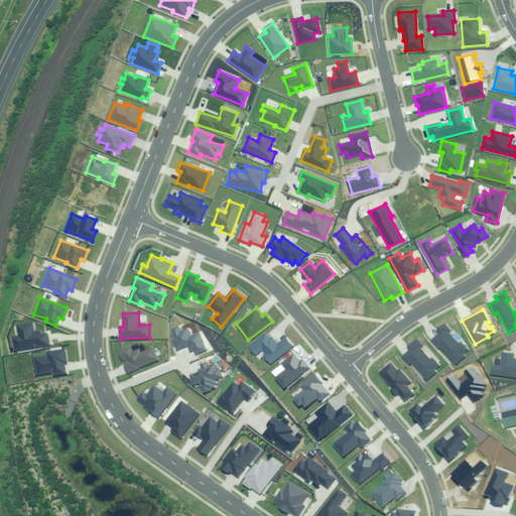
[(11,338),(14,351),(50,345),(47,333),(39,334),(38,331),(33,332),(32,324),(17,326),(19,336),(11,338)]
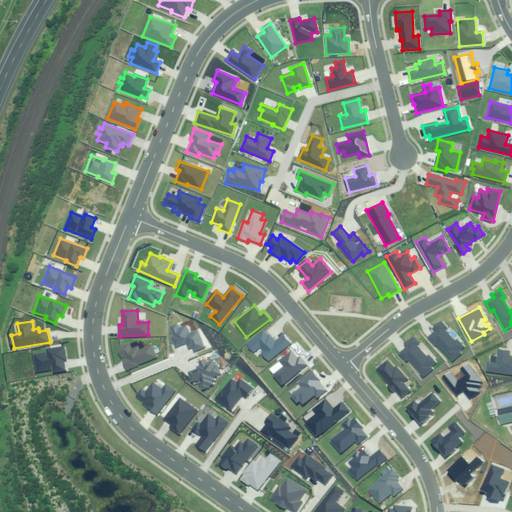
[(436,344),(453,362),(460,354),(459,352),(465,346),(458,339),(455,341),(445,331),(448,328),(441,321),(433,329),(435,332),(428,339),(434,346),(436,344)]
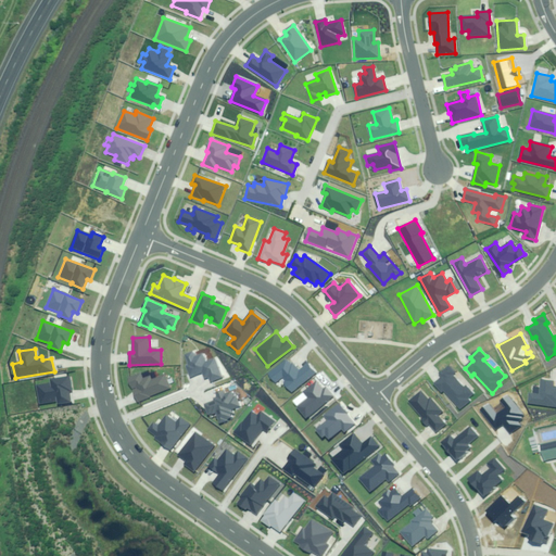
[(222,378),(213,358),(205,362),(202,354),(194,357),(192,352),(186,354),(190,365),(186,366),(191,377),(205,371),(210,382),(222,378)]
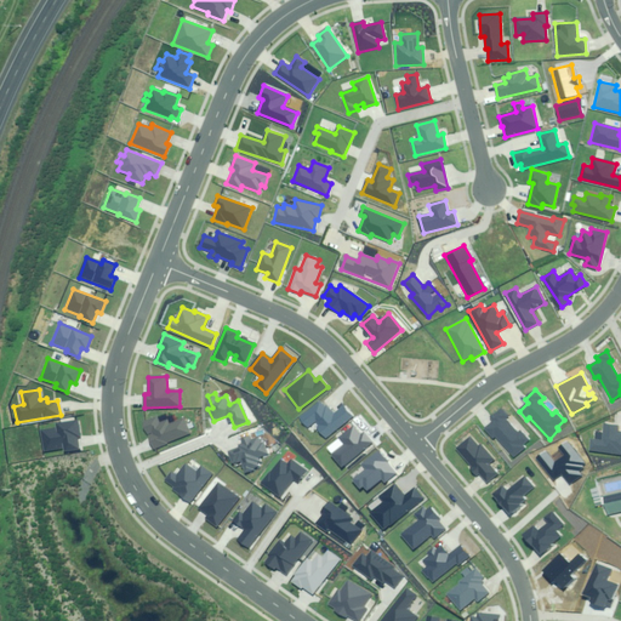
[(322,400),(300,417),(307,427),(317,420),(320,426),(317,428),(324,438),(352,416),(345,406),(334,415),(322,400)]
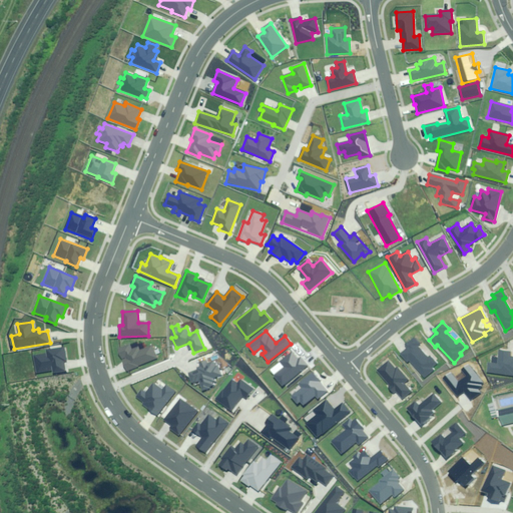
[(420,344),(414,338),(405,346),(407,348),(400,354),(408,363),(410,361),(424,379),(433,371),(431,368),(436,364),(430,356),(427,358),(417,346),(420,344)]
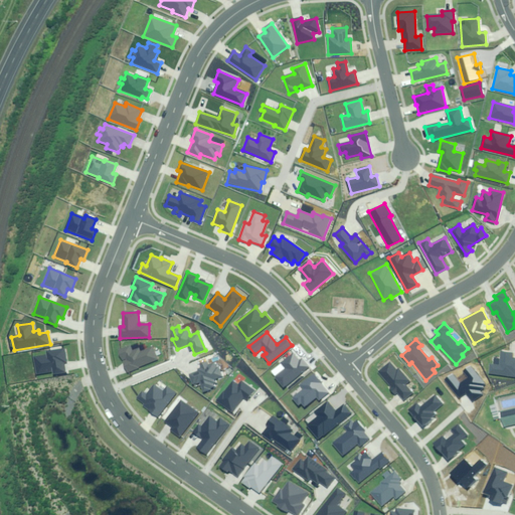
[(119,351),(127,372),(139,368),(138,366),(158,358),(153,346),(141,351),(139,348),(132,350),(131,347),(119,351)]
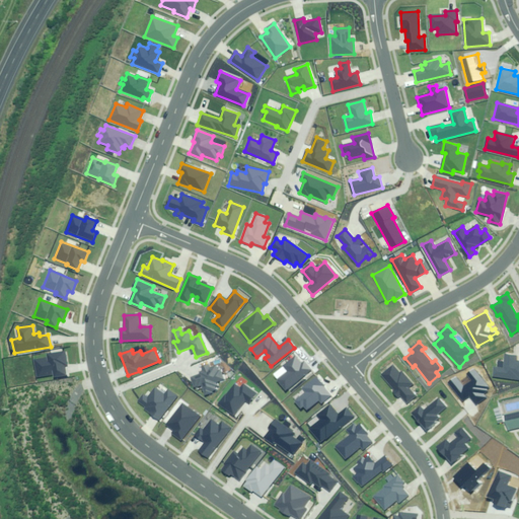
[(48,357),(34,359),(38,377),(53,374),(53,377),(66,375),(65,366),(67,365),(65,351),(47,354),(48,357)]
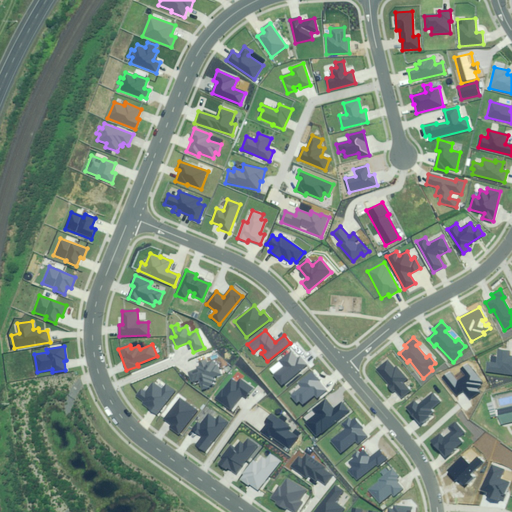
[(488,362),(487,372),(511,375),(511,374),(511,373),(511,357),(508,357),(509,351),(498,349),(496,363),(488,362)]
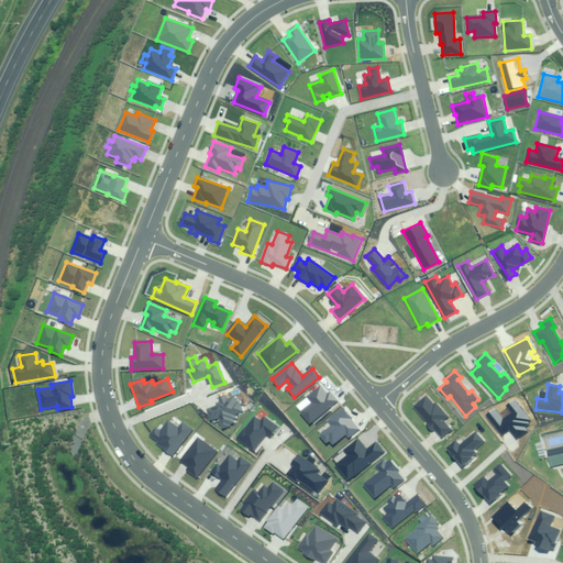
[(313,404),(301,414),(310,424),(338,401),(330,393),(328,395),(321,386),(308,397),(313,404)]
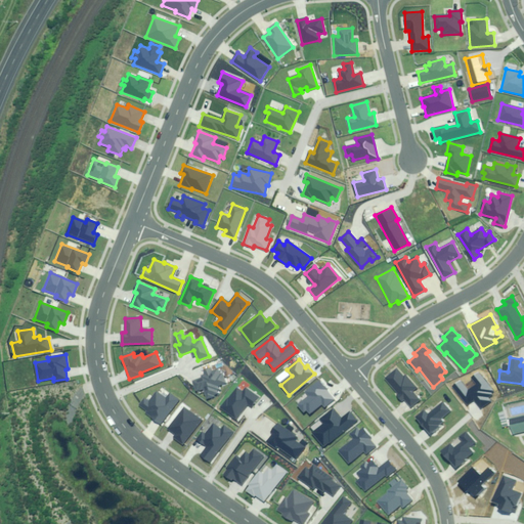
[(202,378),(192,381),(197,391),(204,389),(208,399),(218,395),(216,390),(220,389),(219,386),(224,384),(218,369),(212,372),(211,368),(201,373),(202,378)]
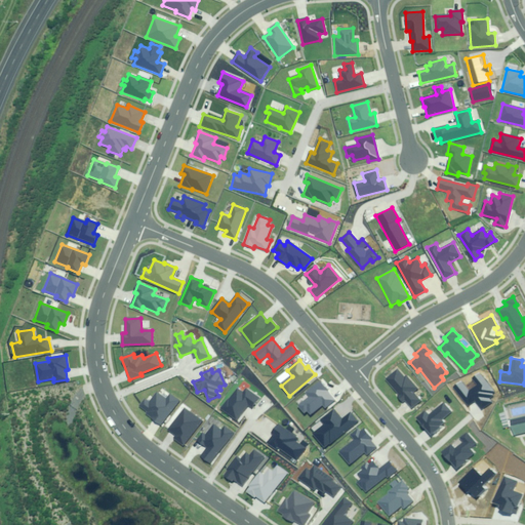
[(404,377),(397,369),(386,378),(404,401),(405,400),(412,409),(421,402),(413,393),(418,389),(407,375),(404,377)]
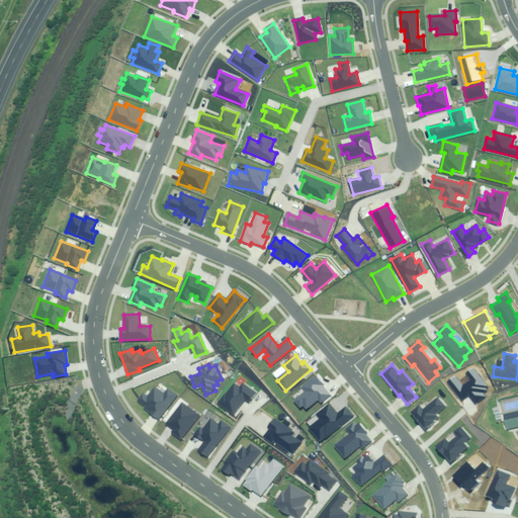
[(455,375),(447,381),(462,400),(468,395),(476,404),(485,396),(483,393),(489,387),(472,368),(466,373),(472,380),(464,386),(455,375)]
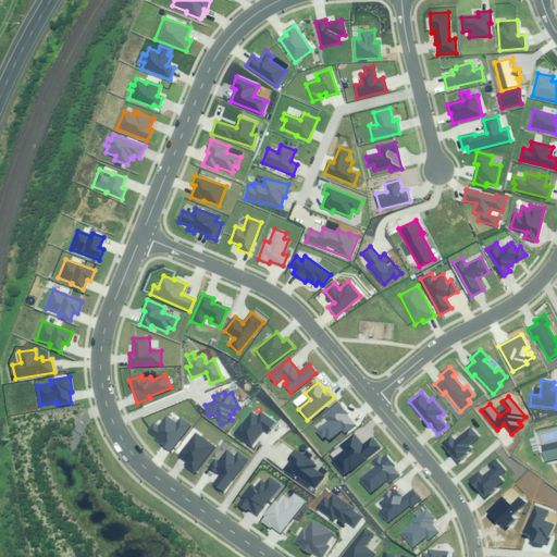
[(356,424),(339,404),(323,416),(327,421),(317,430),(323,438),(327,435),(331,440),(343,430),(345,433),(356,424)]
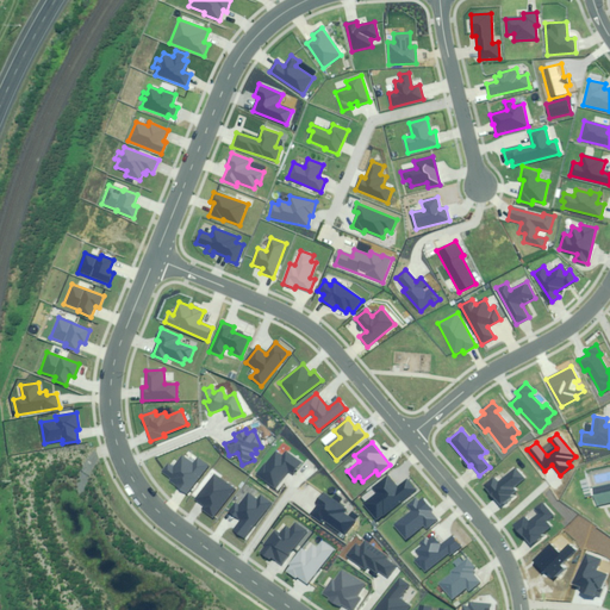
[(263,465),(256,475),(275,489),(288,468),(294,473),(302,462),(286,452),(282,456),(275,452),(266,466),(263,465)]
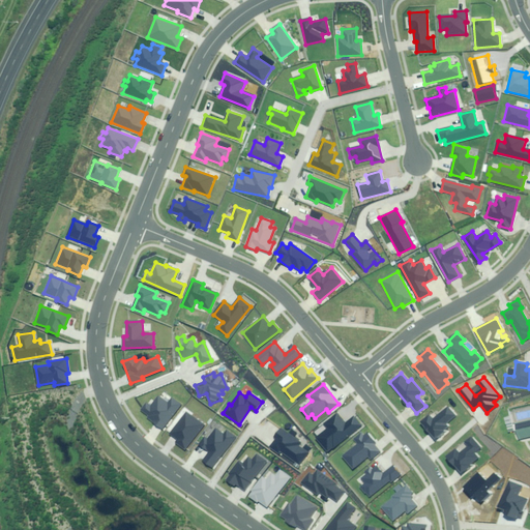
[(147,418),(162,430),(181,404),(173,398),(168,404),(158,396),(151,406),(147,403),(142,410),(149,415),(147,418)]
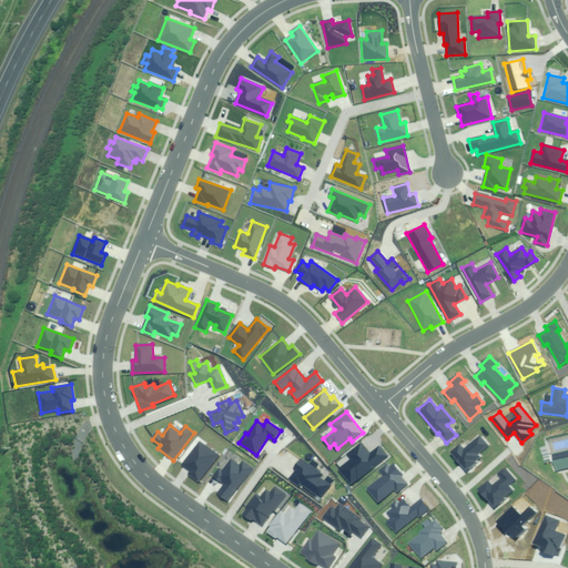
[(459,445),(450,453),(466,472),(476,464),(474,462),(479,457),(477,454),(487,445),(480,436),(464,449),(459,445)]
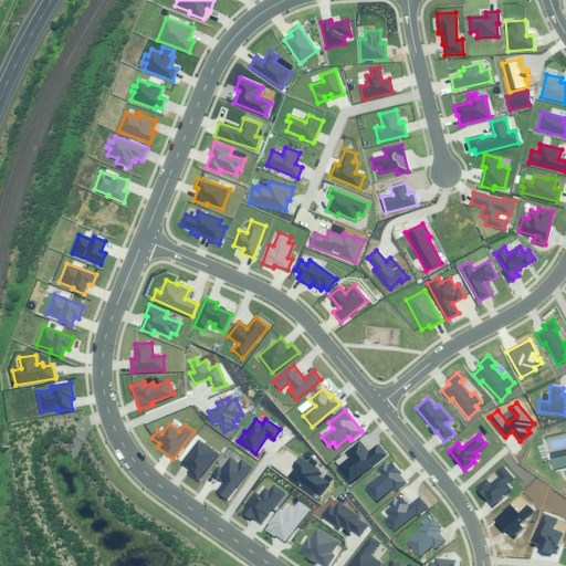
[(218,454),(199,441),(182,463),(190,470),(188,473),(198,481),(218,454)]
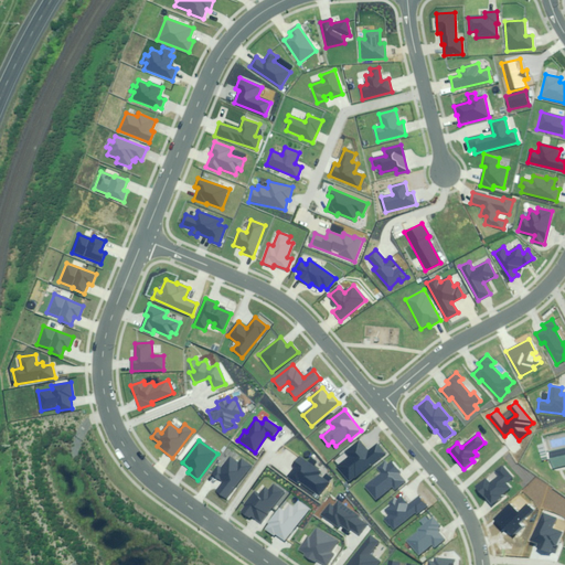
[(349,458),(338,466),(350,481),(385,454),(379,444),(369,451),(361,441),(345,452),(349,458)]
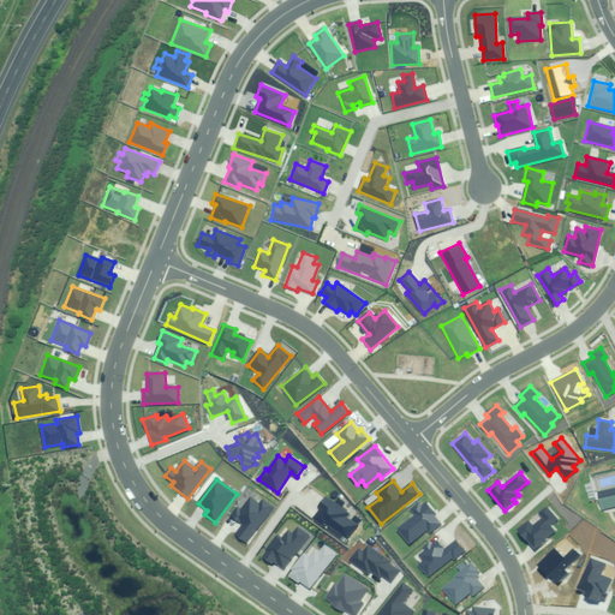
[(614,489),(598,493),(597,484),(590,485),(593,502),(603,500),(605,511),(614,508),(614,489)]
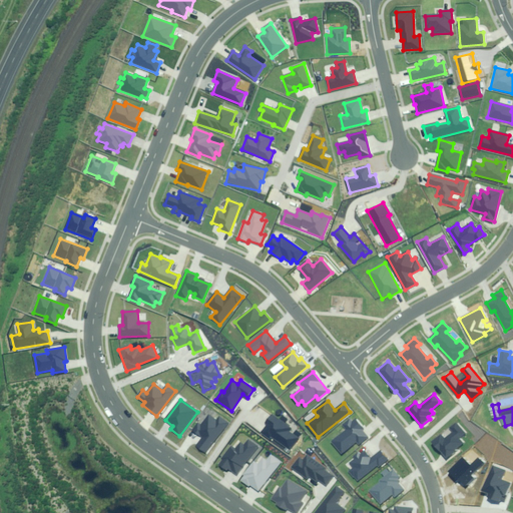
[(205,453),(228,424),(219,417),(217,421),(209,415),(201,425),(198,423),(192,431),(202,438),(196,446),(205,453)]
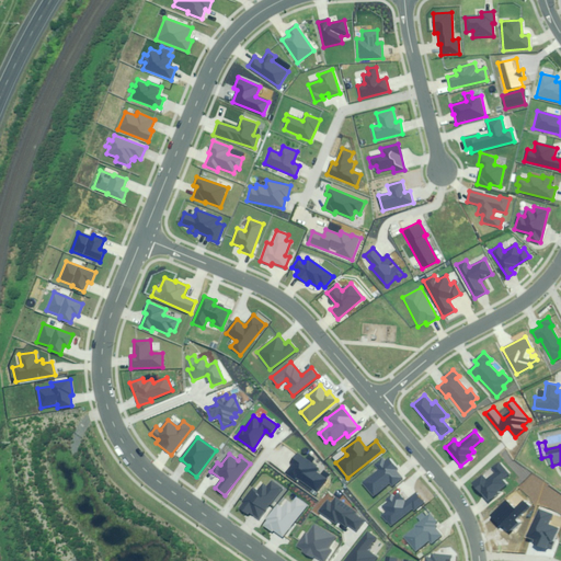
[(318,468),(297,454),(290,462),(294,465),(286,474),(296,480),(298,477),(318,491),(325,479),(315,472),(318,468)]
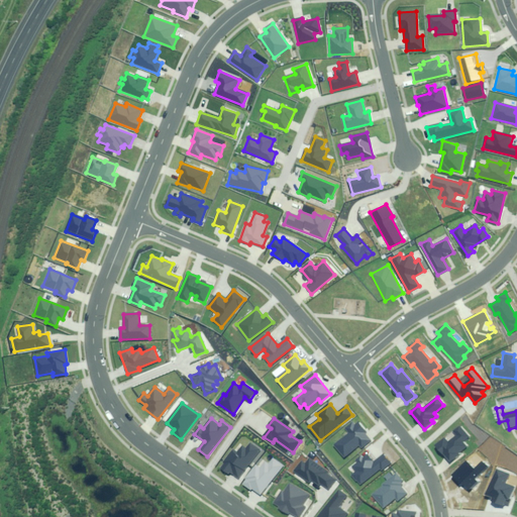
[(371,437),(358,422),(354,425),(352,423),(346,428),(350,433),(334,445),(344,457),(359,446),(362,449),(372,441),(369,438),(371,437)]
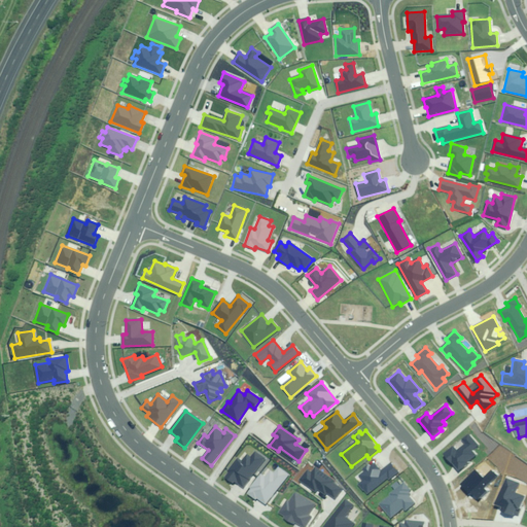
[(478,446),(468,434),(462,440),(465,444),(456,451),(453,447),(444,455),(452,464),(453,463),(459,471),(477,457),(471,451),(478,446)]
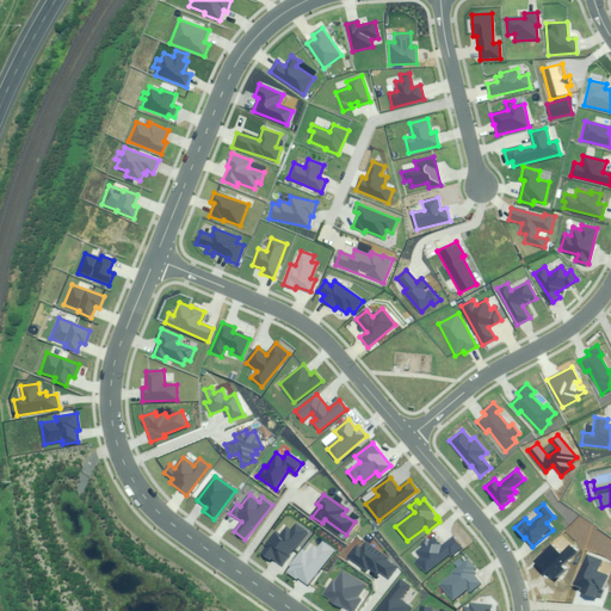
[(266,547),(260,554),(269,561),(271,557),(282,566),(308,532),(296,523),(291,530),(288,526),(281,536),(276,532),(265,545),(266,547)]
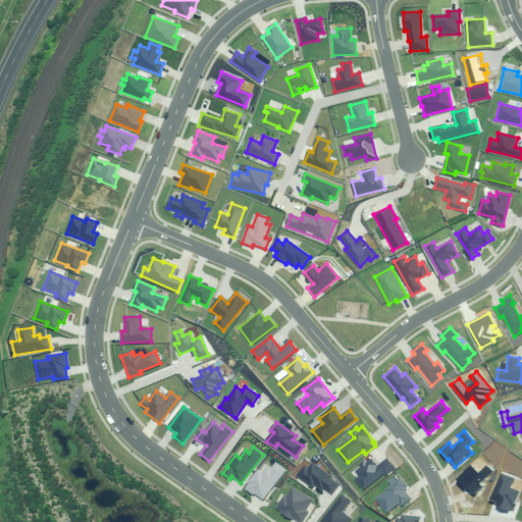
[(361,477),(356,481),(363,490),(384,474),(385,475),(395,468),(387,459),(376,467),(369,458),(360,464),(362,467),(357,471),(361,477)]
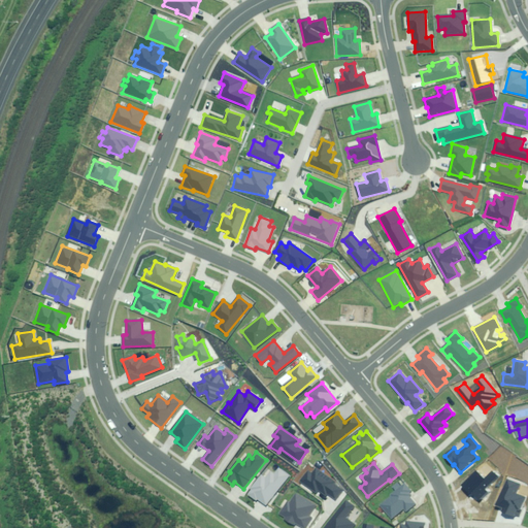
[(262,474),(246,494),(256,501),(257,499),(265,505),(289,475),(278,467),(273,473),(268,469),(263,475),(262,474)]
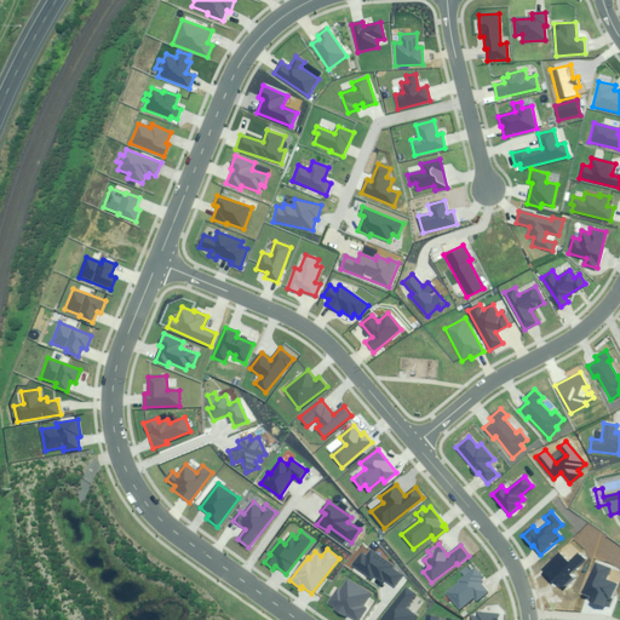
[(361,554),(354,566),(372,579),(373,575),(383,583),(384,580),(394,586),(402,575),(392,568),(394,567),(372,551),(367,557),(361,554)]
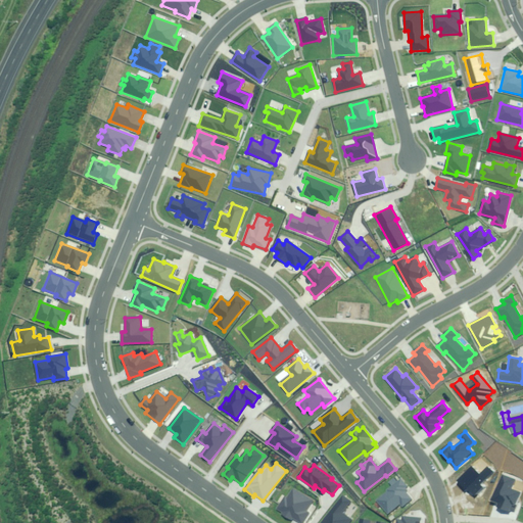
[(471,467),(458,480),(459,481),(457,483),(465,491),(467,489),(472,495),(481,486),(479,484),(492,472),(487,467),(479,475),(471,467)]
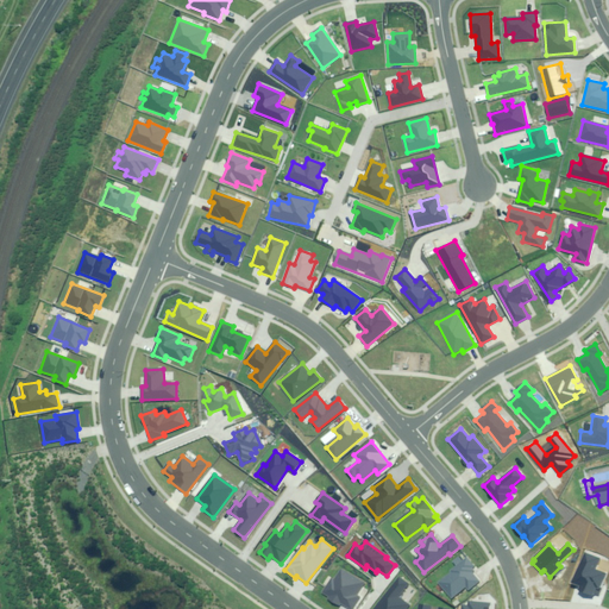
[(600,559),(585,553),(575,582),(582,584),(579,591),(592,597),(597,586),(600,588),(604,573),(595,570),(600,559)]
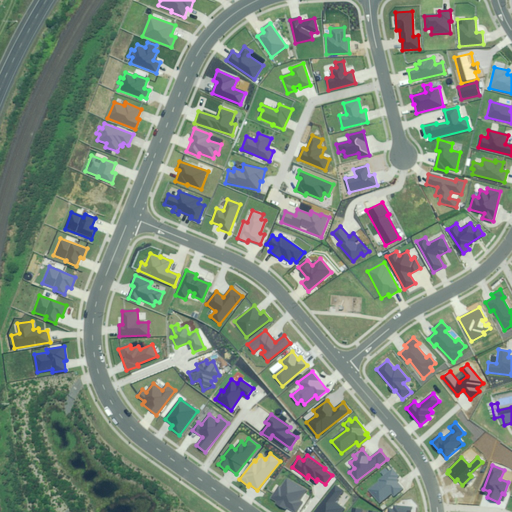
[(367,490),(378,503),(391,493),(394,496),(403,489),(395,479),(398,476),(393,470),(390,472),(387,469),(381,473),(384,477),(367,490)]
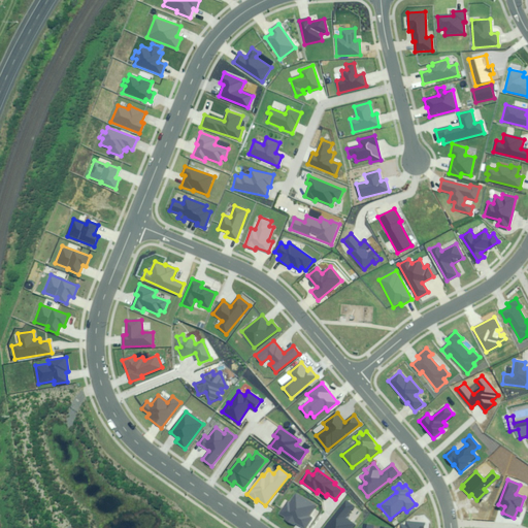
[(287,502),(279,513),(286,517),(285,519),(295,525),(296,523),(302,527),(305,527),(312,518),(308,516),(315,506),(296,494),(290,503),(287,502)]
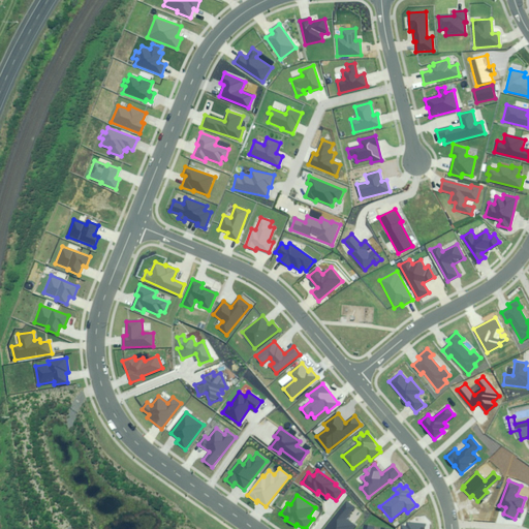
[(346,502),(324,528),(352,528),(355,526),(345,519),(354,507),(346,502)]
